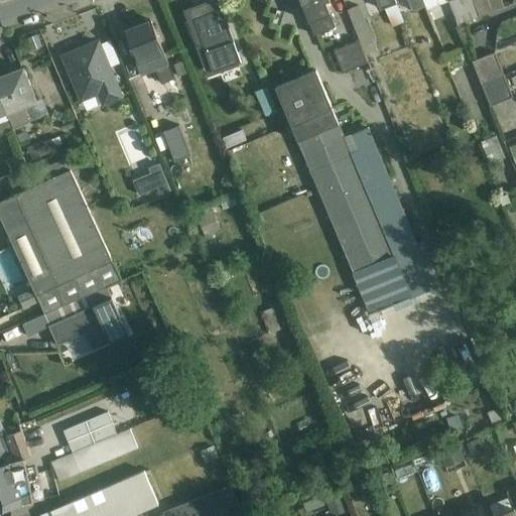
[(208,77),(242,65),(222,9),(218,0),(212,0),(183,10),(208,77)]
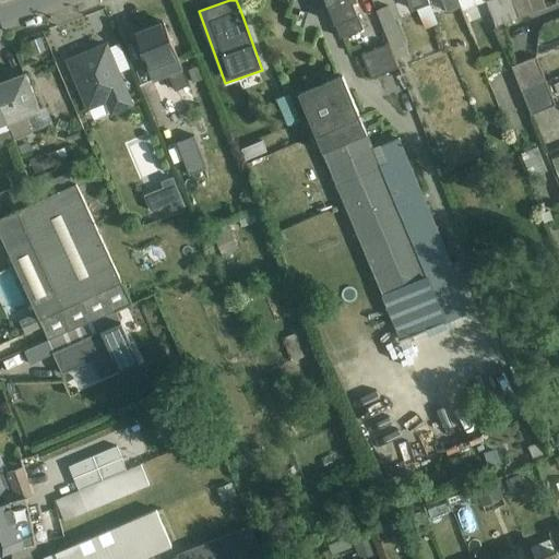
[(325,0),(341,37),(364,30),(354,2),(357,1),(357,0),(325,0)]
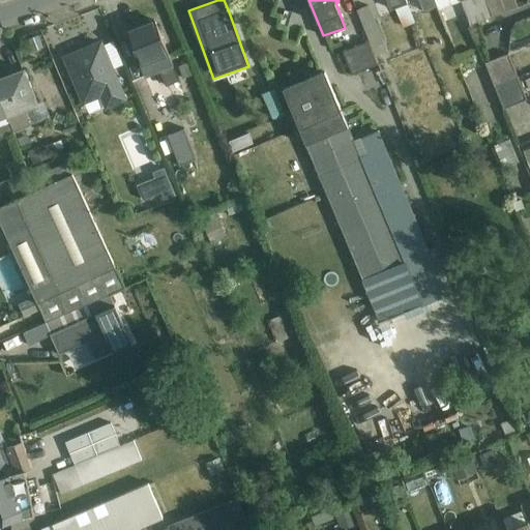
[(406,0),(386,0),(390,10),(395,9),(403,27),(415,23),(406,0)]
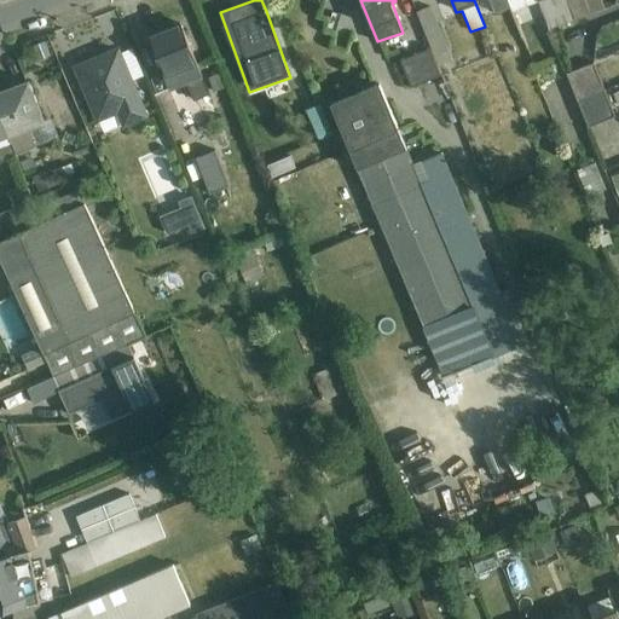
[(491,0),(496,13),(510,9),(507,0),(491,0)]
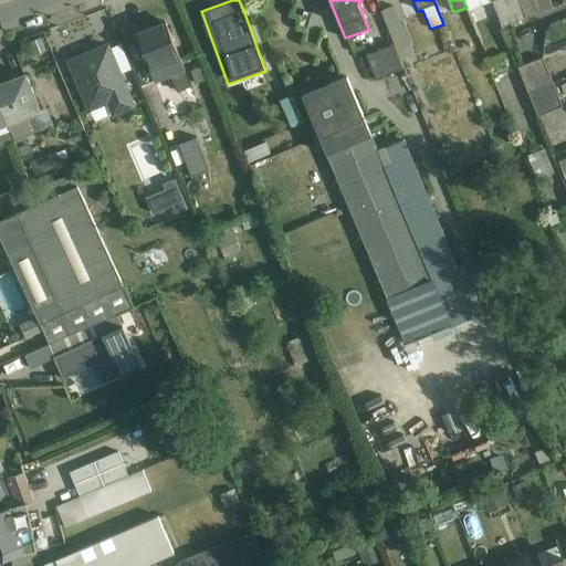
[(463,0),(467,8),(468,11),(492,1),(492,0),(463,0)]
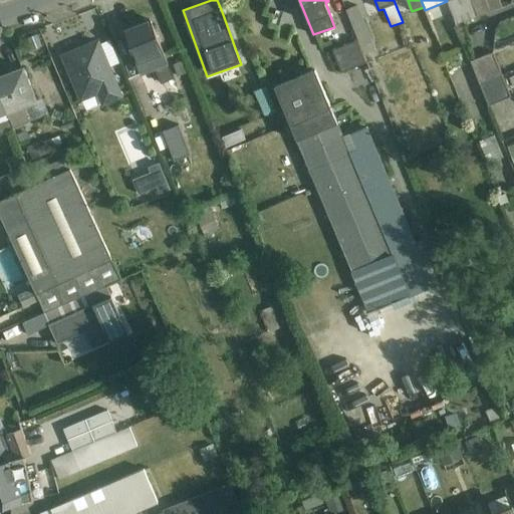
[(485,0),(450,0),(448,1),(457,25),(490,12),(485,0)]
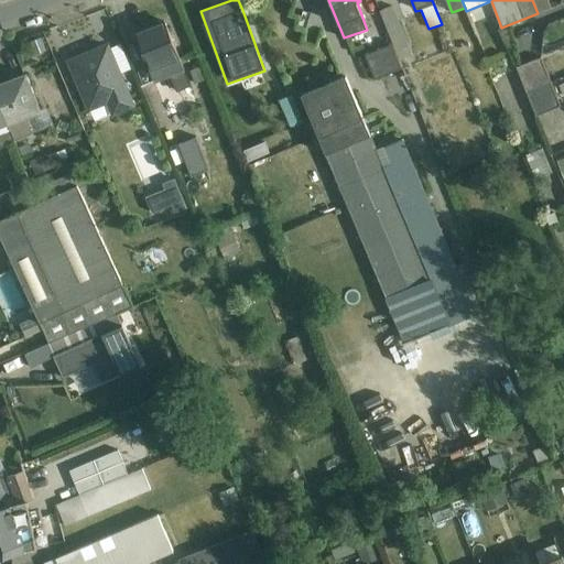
[(548,0),(532,0),(538,13),(551,8),(548,0)]
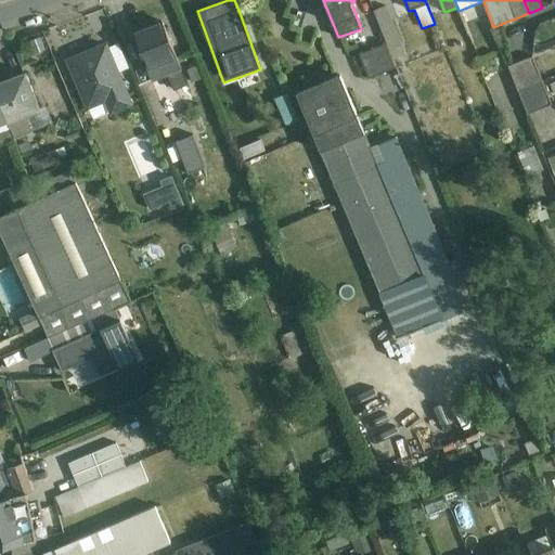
[(374,10),(387,43),(394,60),(407,54),(387,4),(374,10)]
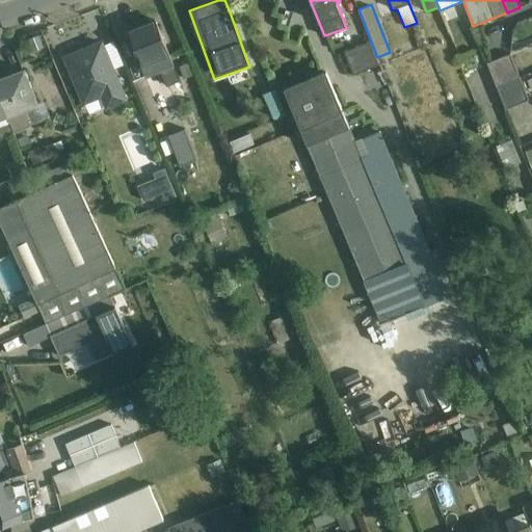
[(176,102),(186,98),(156,21),(128,32),(145,77),(160,72),(166,86),(168,84),(176,102)]
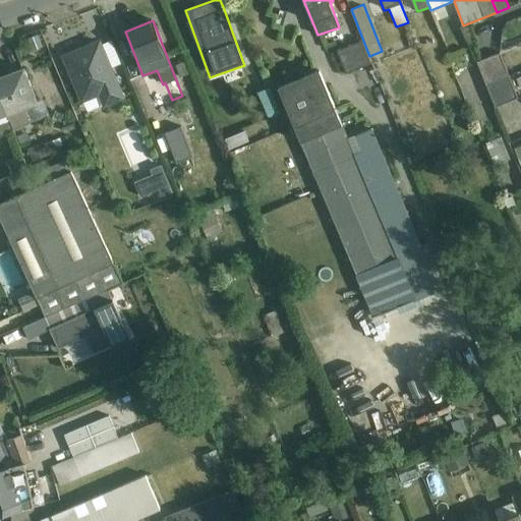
[(363,41),(338,50),(347,73),(372,63),(369,56),(363,41)]
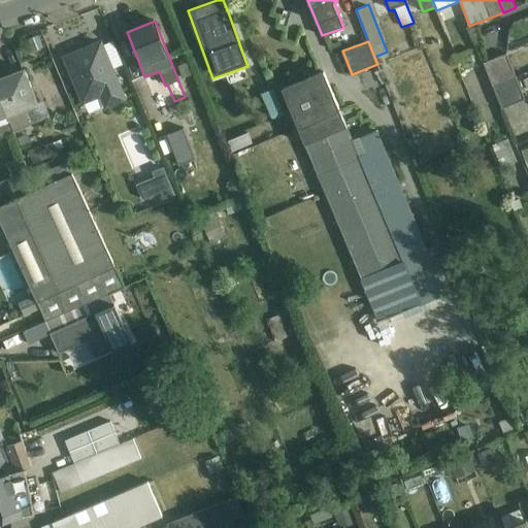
[(105,108),(125,100),(100,42),(66,58),(89,112),(104,106),(105,108)]
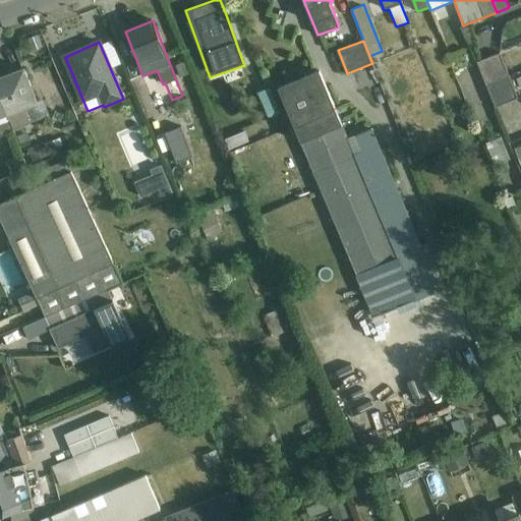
[(500,52),(479,61),(487,83),(509,75),(500,52)]
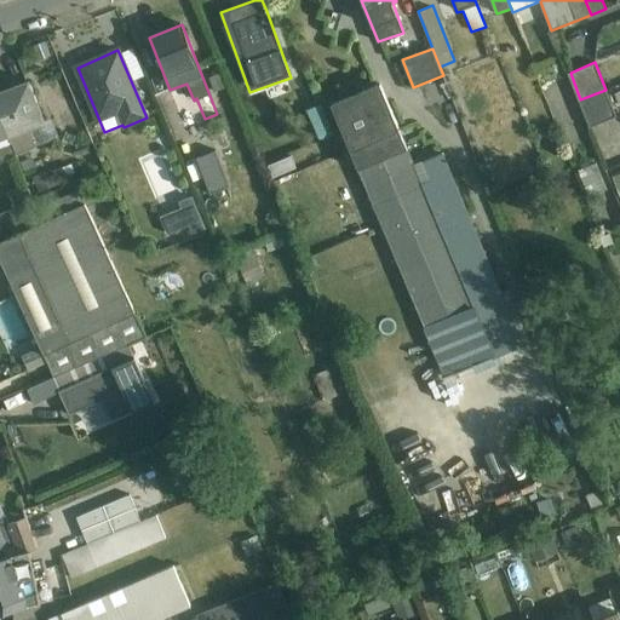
[(30,130),(46,122),(29,81),(0,92),(0,110),(18,156),(38,148),(30,130)]
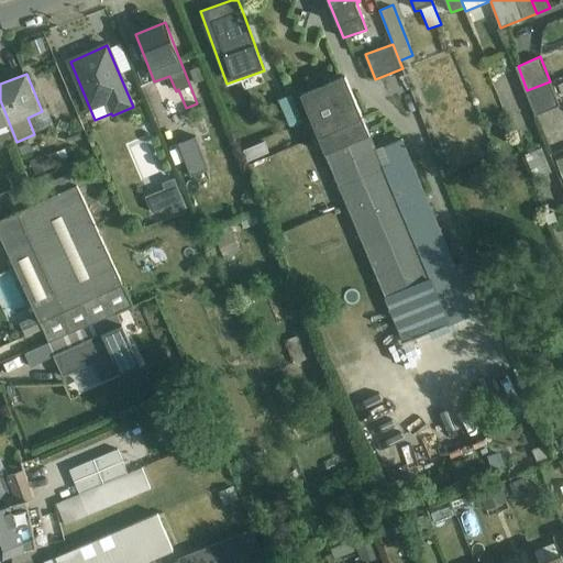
[(302,95),(405,341),(401,343),(405,349),(481,320),(477,313),(483,311),(462,263),(456,265),(403,139),(377,150),(371,134),(368,135),(344,77),(302,95)]
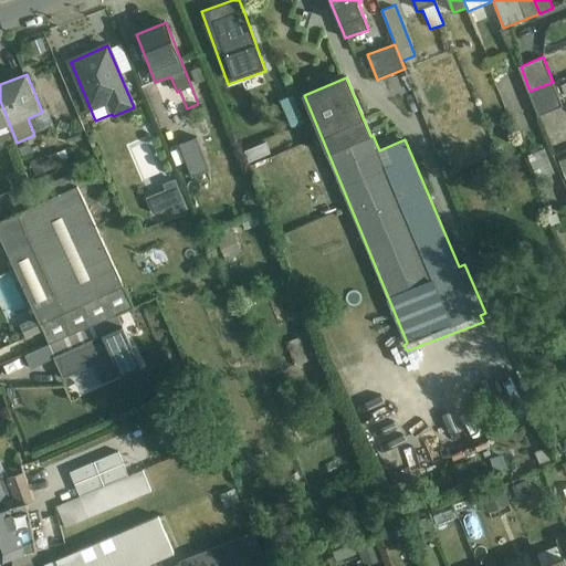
[(553,82),(530,91),(540,116),(563,107),(558,96),(564,94),(565,96),(565,95),(565,79),(554,84),(553,82)]
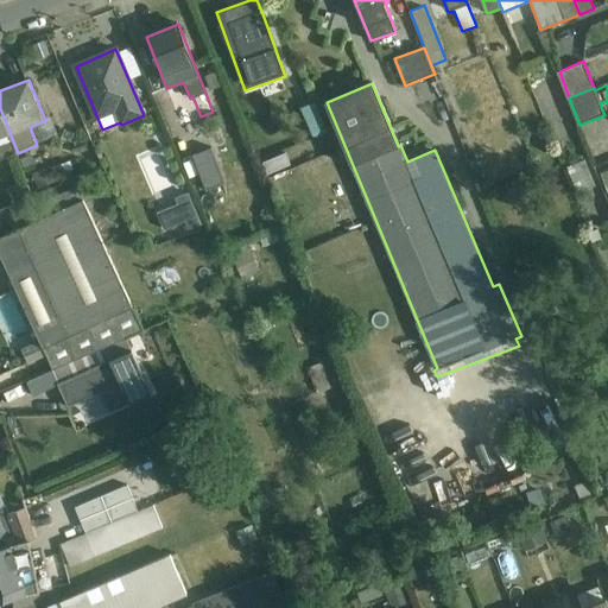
[(0,159),(18,153),(0,108),(0,159)]
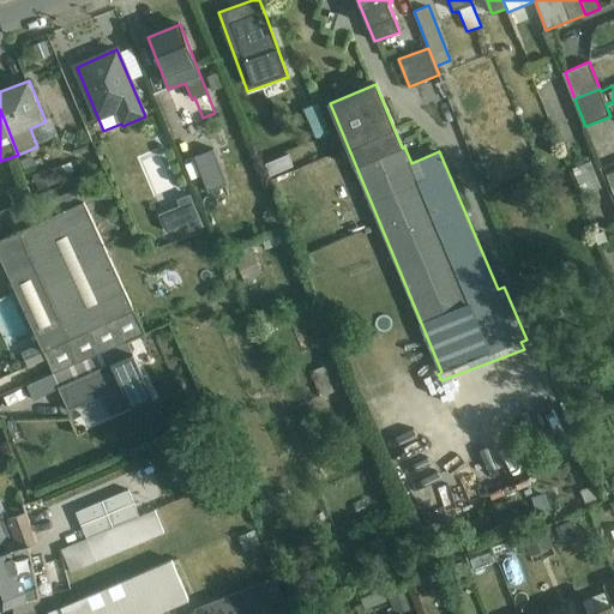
[(179,121),(169,125),(180,150),(190,146),(179,121)]
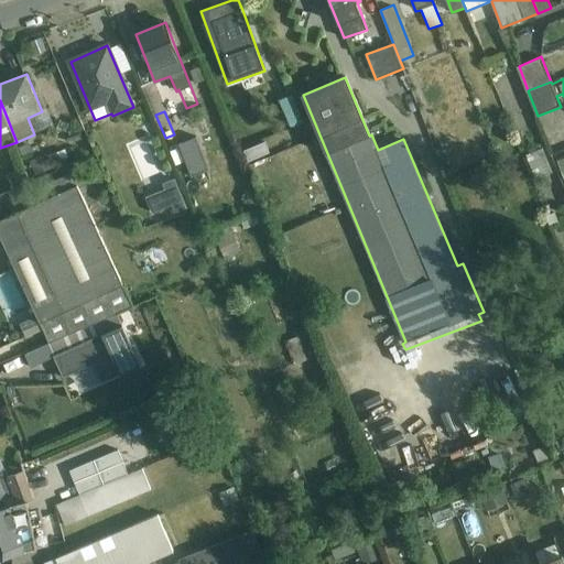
[(195,138),(179,144),(193,176),(208,170),(195,138)]
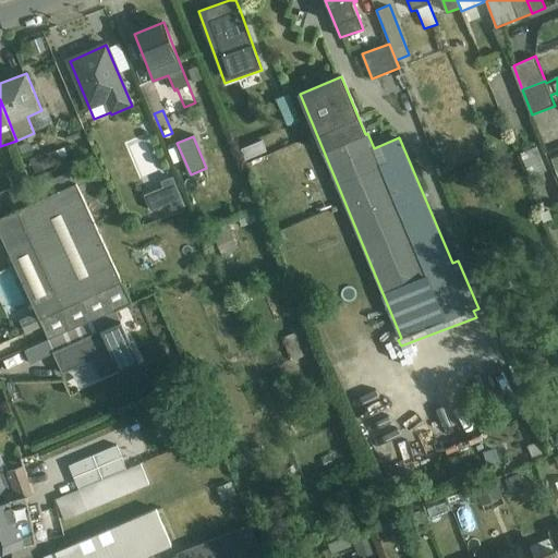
[(261,137),(239,146),(244,158),(265,150),(261,137)]
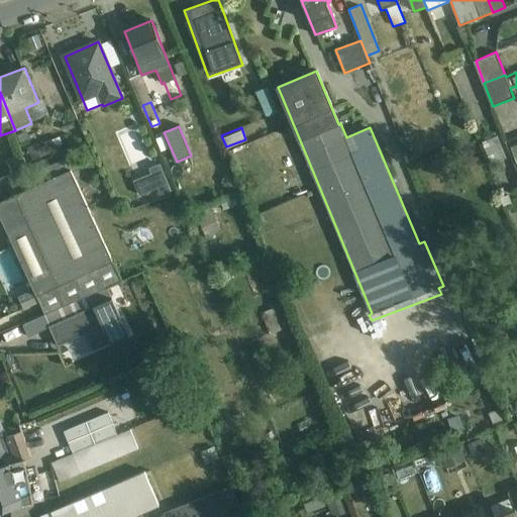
[(498,136),(481,142),(490,166),(507,159),(498,136)]
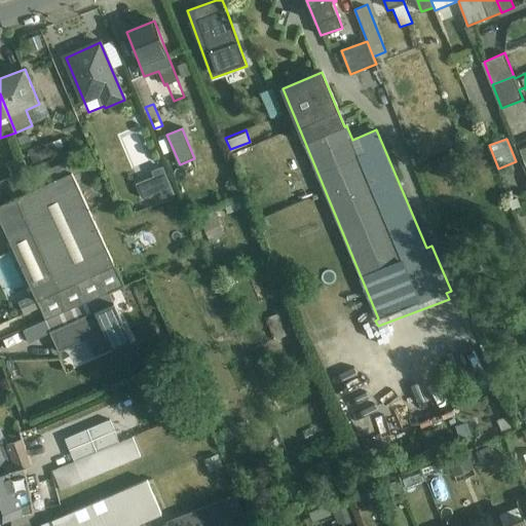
[(43,143),(26,149),(33,165),(49,158),(43,143)]
